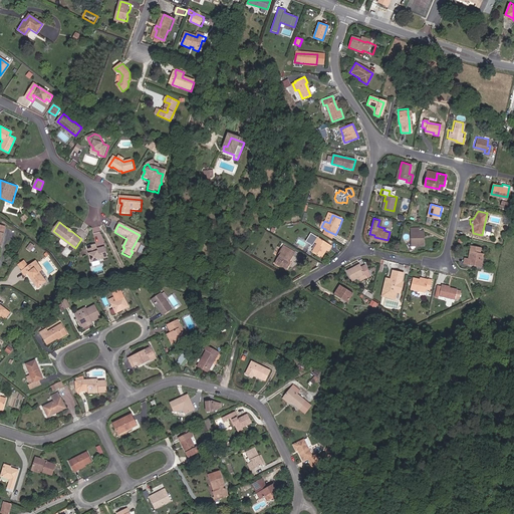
[(332,239),(334,234),(325,230),(324,234),(332,239)]
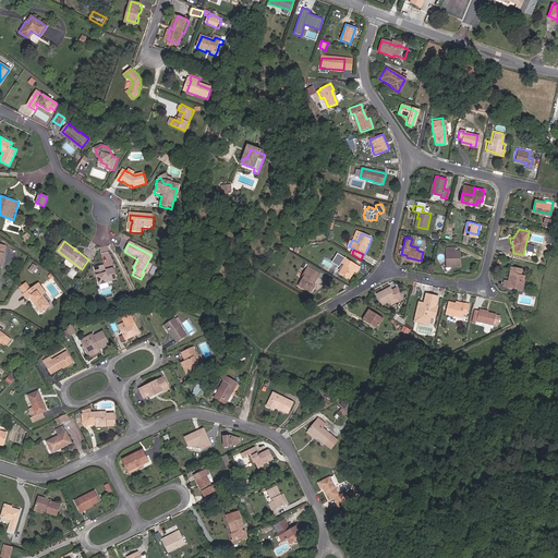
[(460,251),(455,251),(448,251),(447,265),(460,265),(460,251)]
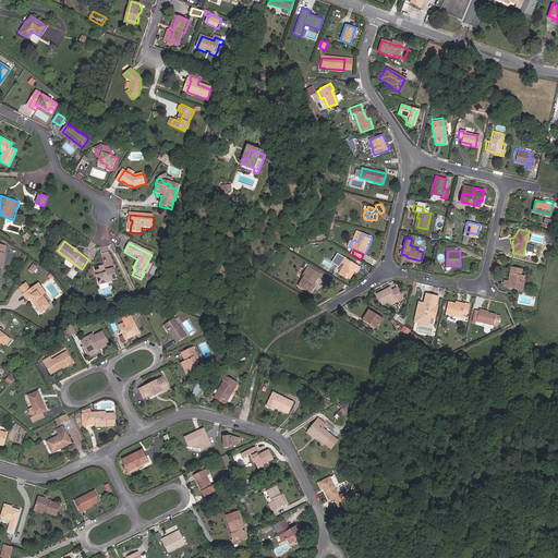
[(358,271),(360,267),(338,253),(334,258),(335,259),(340,263),(341,264),(341,263),(344,265),(339,273),(349,279),(354,271),(353,271),(354,269),(358,271)]
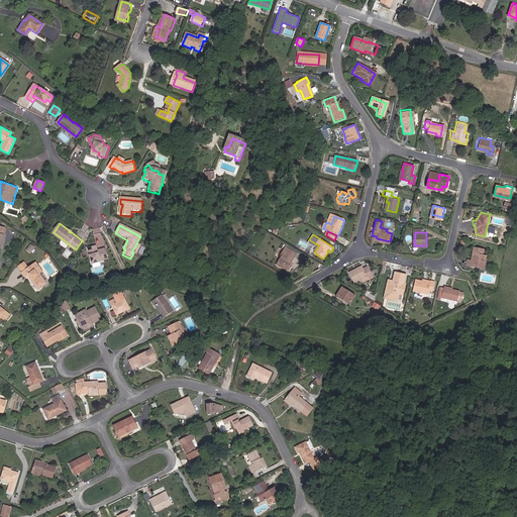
[(100,250),(100,252),(97,253),(96,251),(95,246),(86,249),(91,266),(99,263),(107,260),(105,249),(100,250)]
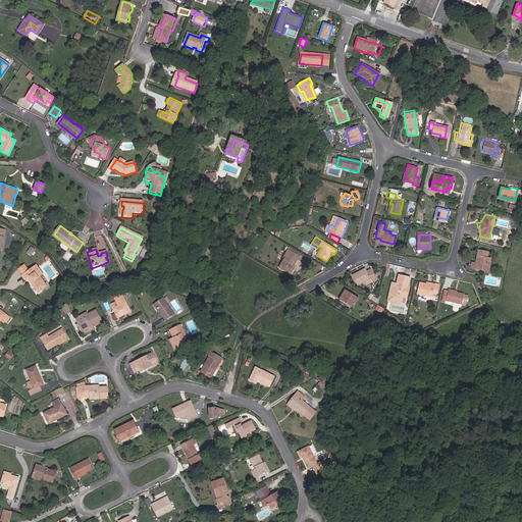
[(488,251),(479,249),(476,261),(472,261),(471,265),(483,269),(484,267),(489,268),(491,258),(487,257),(488,251)]
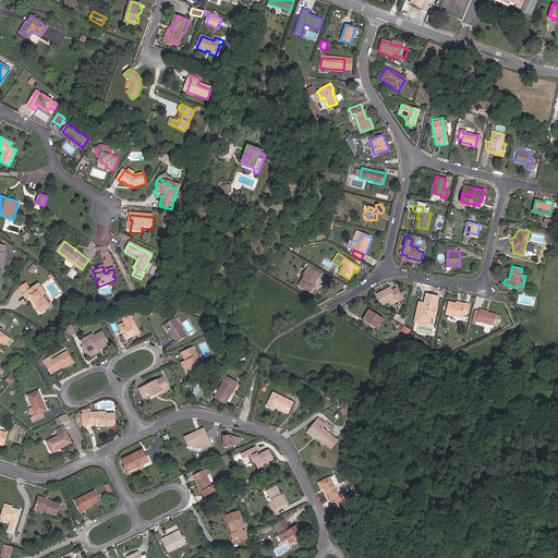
[(306,267),(305,270),(317,277),(319,275),(306,267)]
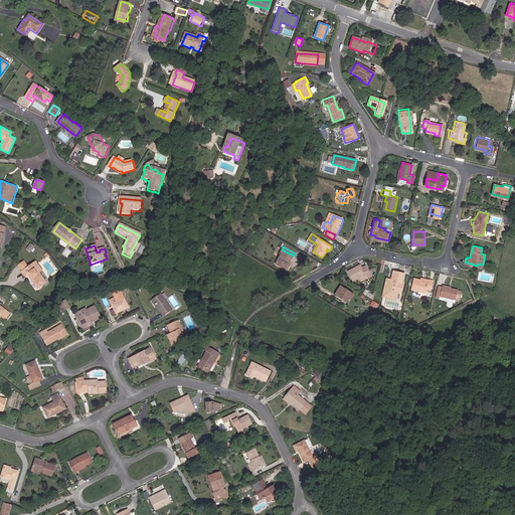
[(289,267),(287,266),(289,263),(293,255),(282,249),(277,256),(279,258),(275,264),(286,271),(289,267)]
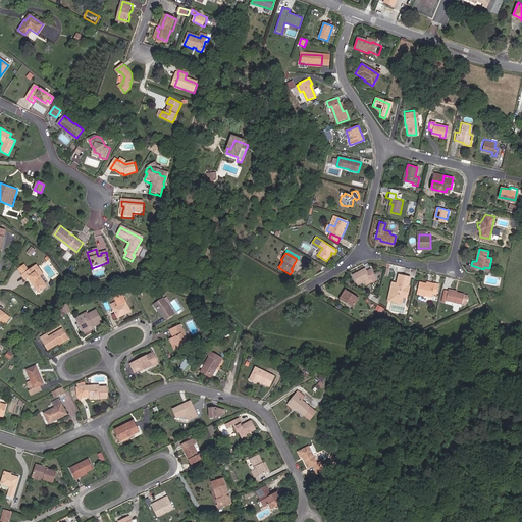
[(27,265),(21,268),(25,274),(24,275),(29,280),(34,276),(37,280),(34,282),(41,293),(49,286),(41,277),(45,274),(38,265),(31,270),(27,265)]
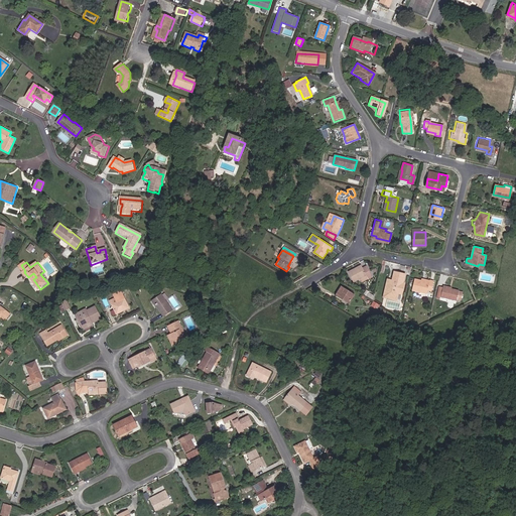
[(372,274),(367,264),(363,266),(362,264),(349,270),(354,279),(358,277),(361,283),(370,278),(368,276),(372,274)]
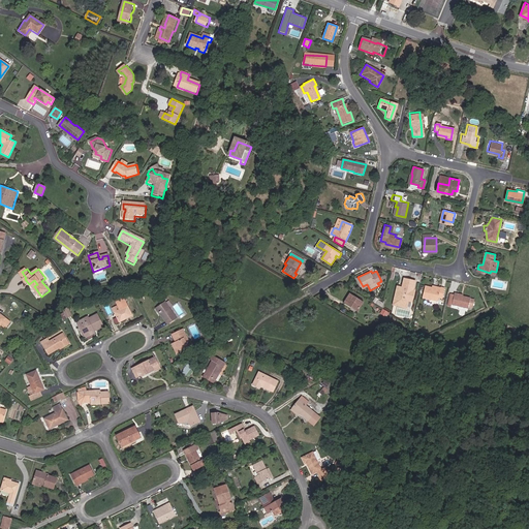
[(400,284),(399,288),(398,294),(399,296),(398,299),(397,299),(397,302),(407,305),(411,286),(413,287),(415,278),(405,276),(402,285),(400,284)]
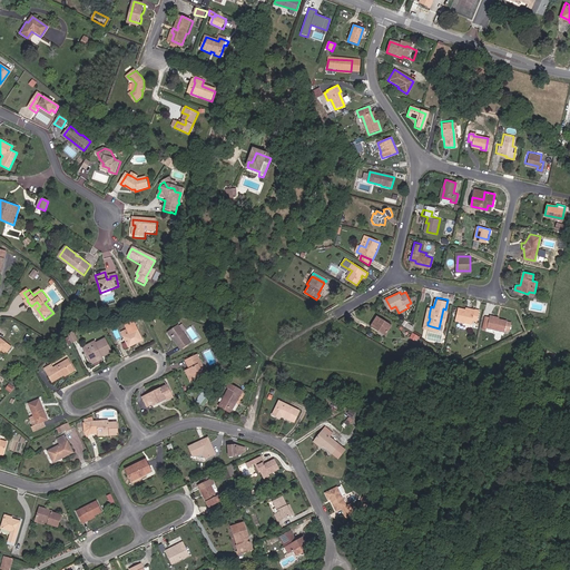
[(458,305),(454,318),(471,322),(472,317),(477,318),(480,308),(474,306),(473,308),(458,305)]
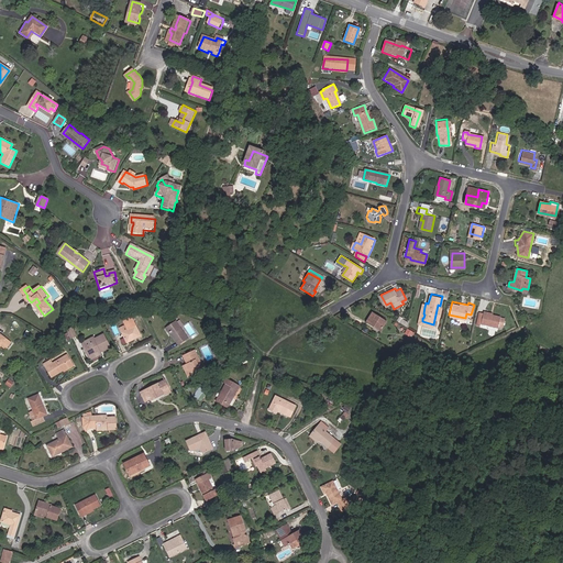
[(388,320),(373,311),(366,321),(375,327),(377,324),(383,328),(388,320)]
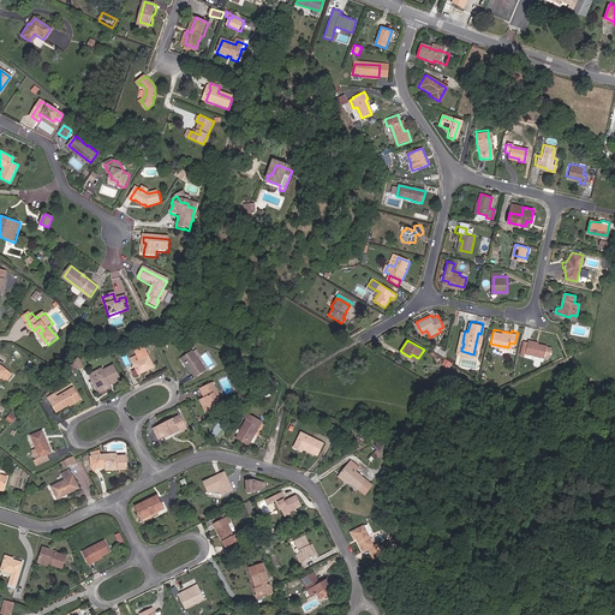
[(548,345),(538,342),(529,340),(529,342),(526,352),(545,356),(545,354),(550,354),(553,346),(548,345)]
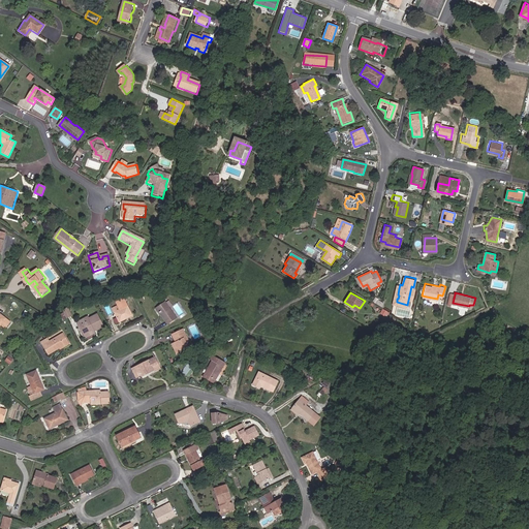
[(120,309),(116,300),(110,303),(118,321),(126,317),(127,319),(132,317),(126,306),(120,309)]
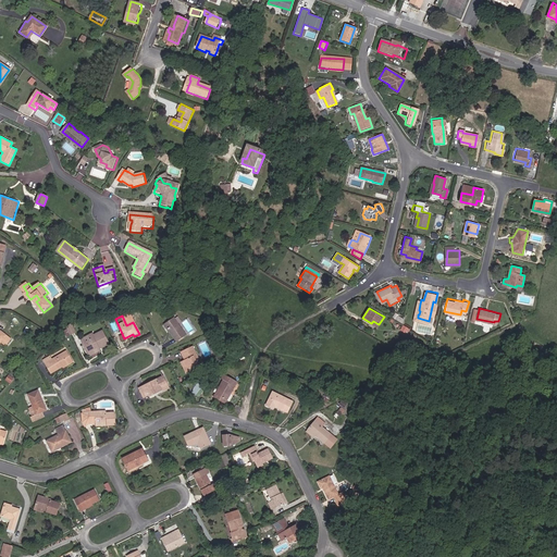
[(174,341),(183,334),(172,318),(163,323),(165,326),(168,330),(174,341)]
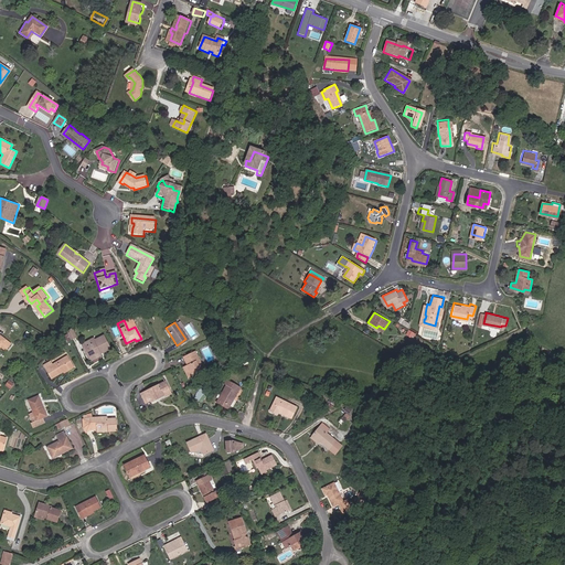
[(73,328),(67,332),(72,340),(72,341),(77,339),(73,328)]
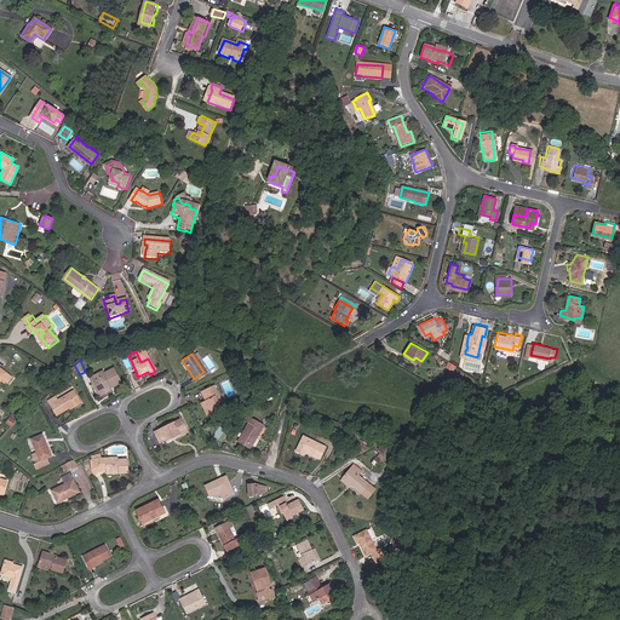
[(0,383),(1,382),(6,385),(12,378),(0,367),(0,383)]
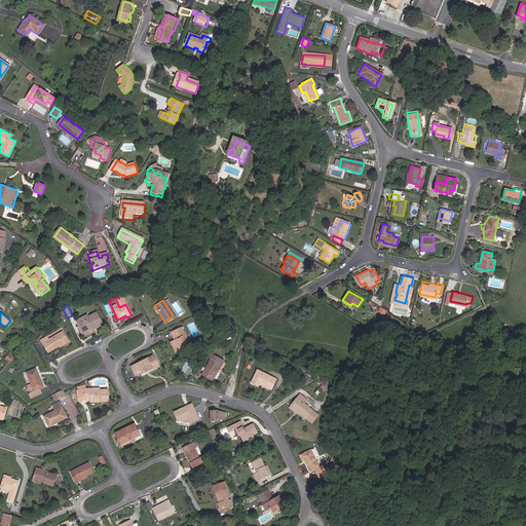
[(87,314),(75,321),(77,325),(78,324),(83,334),(94,330),(92,328),(102,324),(97,313),(88,317),(87,314)]
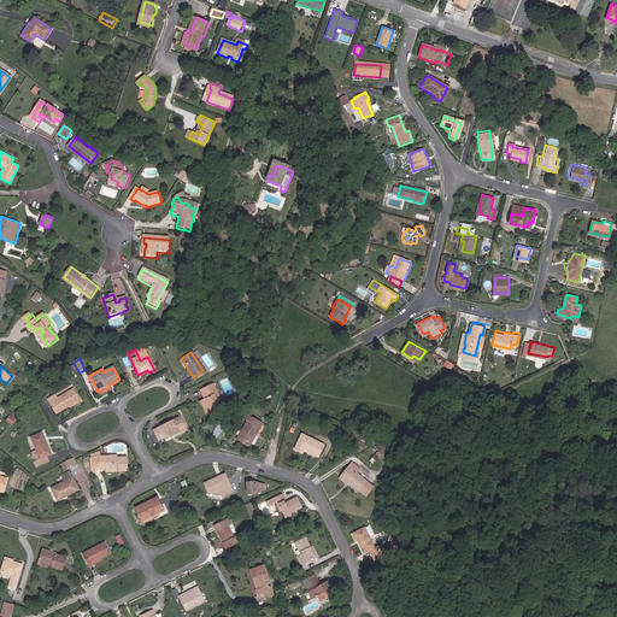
[(90,381),(89,381),(97,395),(110,388),(110,387),(98,392),(92,380),(90,381)]
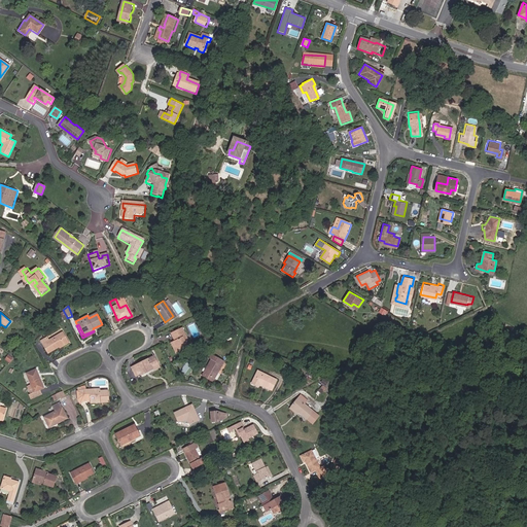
[(186,334),(182,326),(173,331),(177,338),(172,341),(174,346),(172,347),(175,352),(191,343),(189,339),(186,340),(184,335),(186,334)]
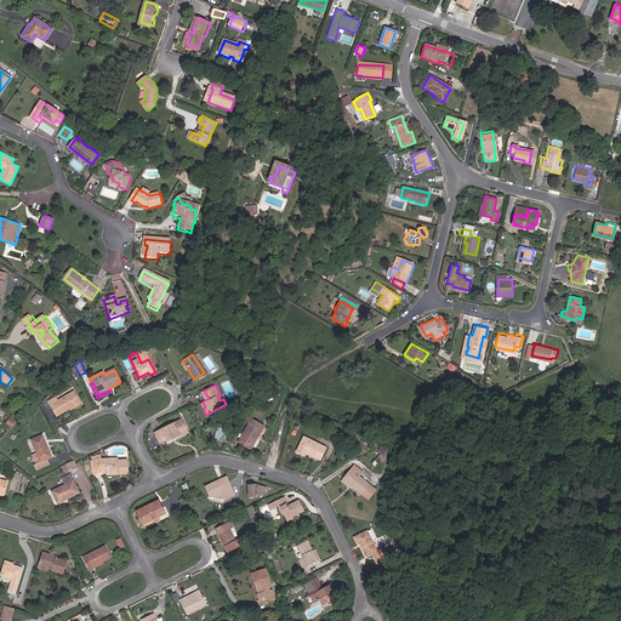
[(77,405),(73,400),(78,397),(74,392),(58,400),(56,397),(49,400),(56,416),(77,405)]
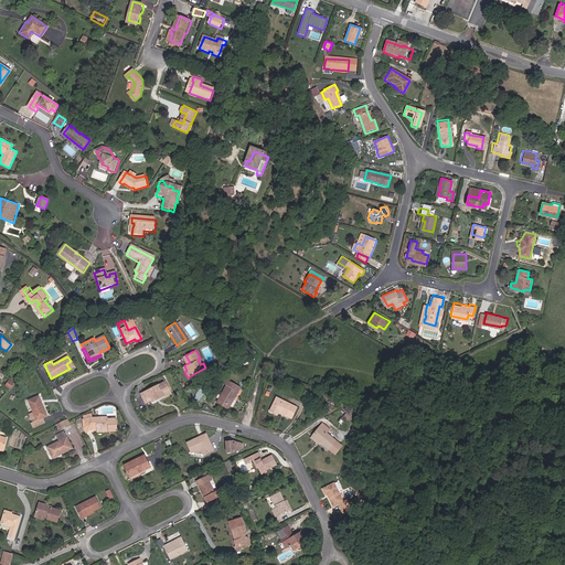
[(226,384),(227,385),(230,386),(219,403),(228,409),(242,388),(228,380),(226,384)]
